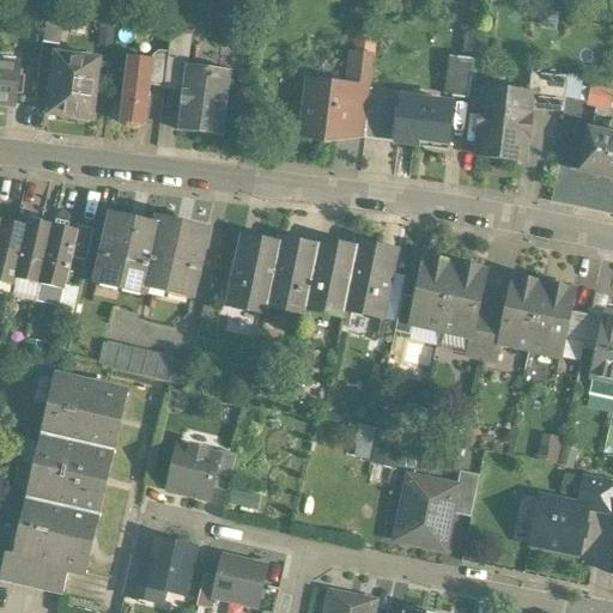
[(62,12),(46,8),(42,42),(59,44),(62,12)]
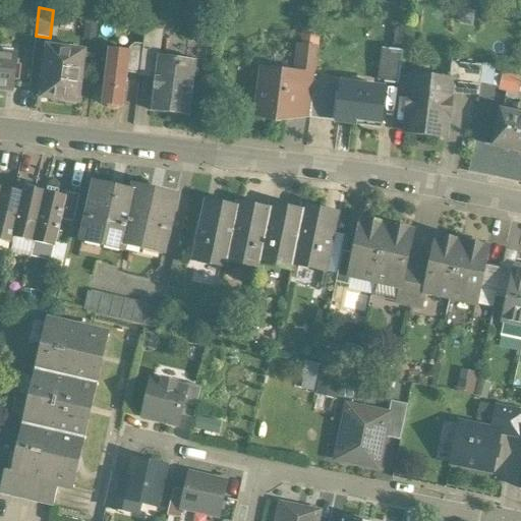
[(161,30),(145,27),(142,43),(138,73),(138,74),(155,76),(158,55),(161,30)]
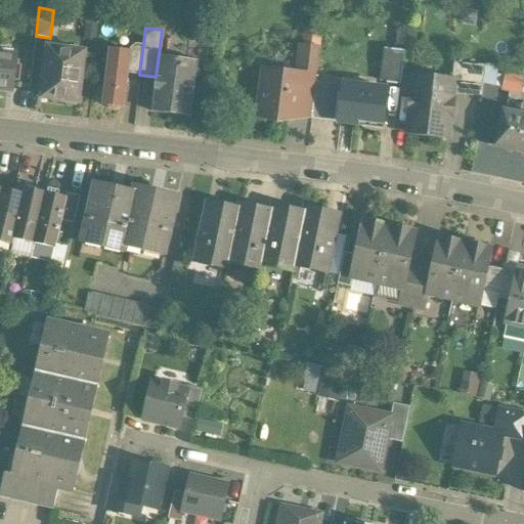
[(135,42),(129,47),(129,49),(130,50),(127,73),(139,74),(143,43),(135,42)]
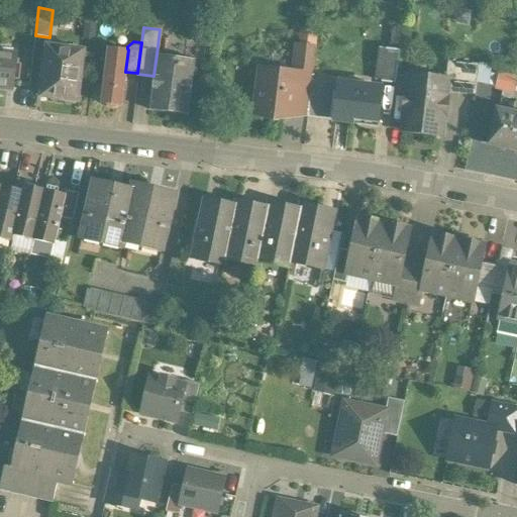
[(82,49),(46,45),(43,67),(41,67),(40,79),(42,79),(40,96),(72,99),(74,85),(78,86),(82,49)]
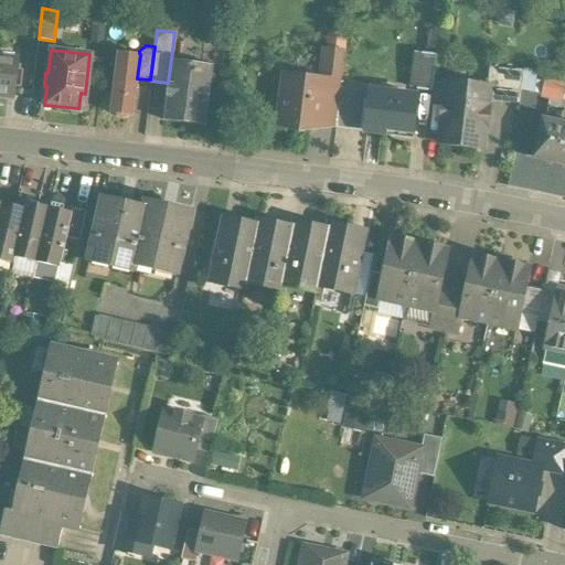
[(343,52),(324,50),(320,84),(322,84),(320,104),(328,104),(337,105),(339,86),(343,52)]
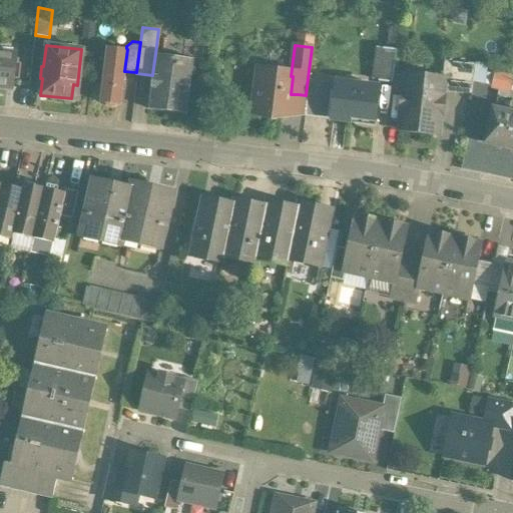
[(126,48),(106,46),(104,63),(102,65),(101,74),(103,76),(99,102),(103,103),(105,105),(113,106),(116,104),(120,105),(124,71),(127,49),(126,48)]
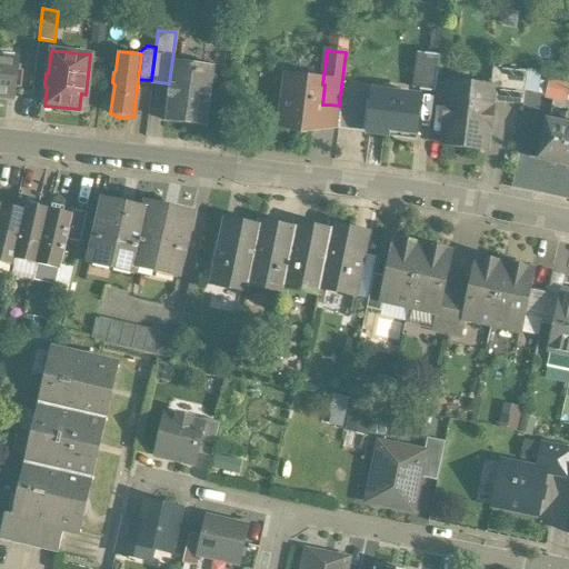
[(439,55),(423,52),(419,90),(435,92),(439,55)]
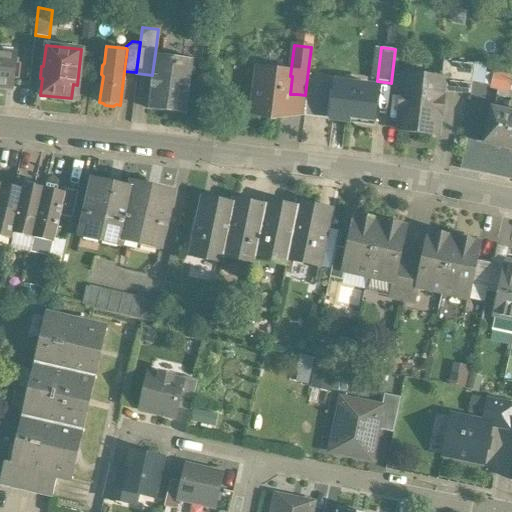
[(14,56),(0,54),(0,89),(9,90),(14,56)]
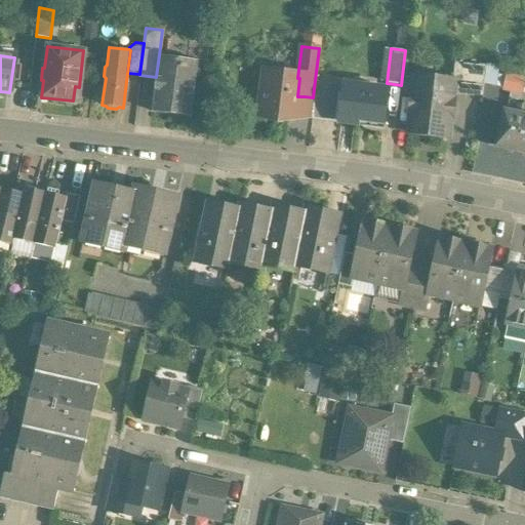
[(159,55),(156,77),(152,111),(175,114),(176,109),(189,110),(189,115),(190,115),(197,61),(195,61),(195,66),(182,64),(183,58),(159,55)]
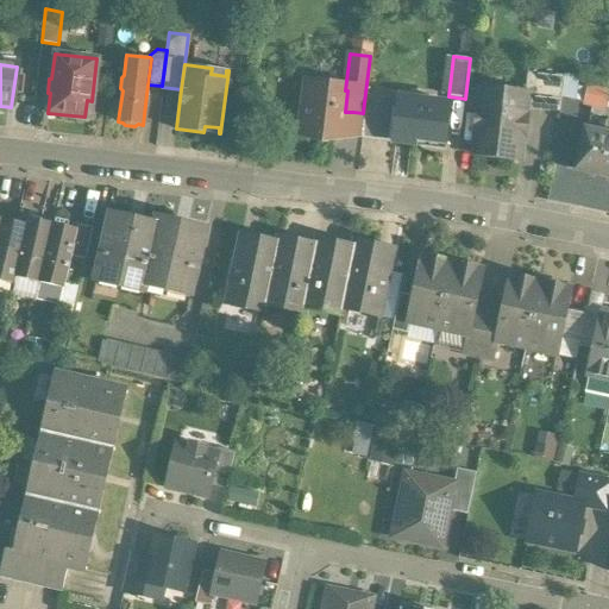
[(564,75),(528,71),(525,92),(527,92),(525,108),(559,112),(564,75)]
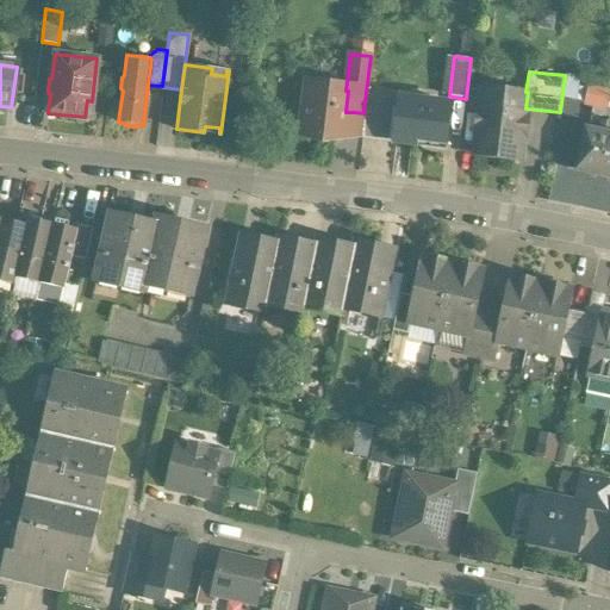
[(329,88),(319,82),(307,86),(302,135),(322,137),(325,143),(342,135),(346,112),(348,91),(346,91),(329,88)]
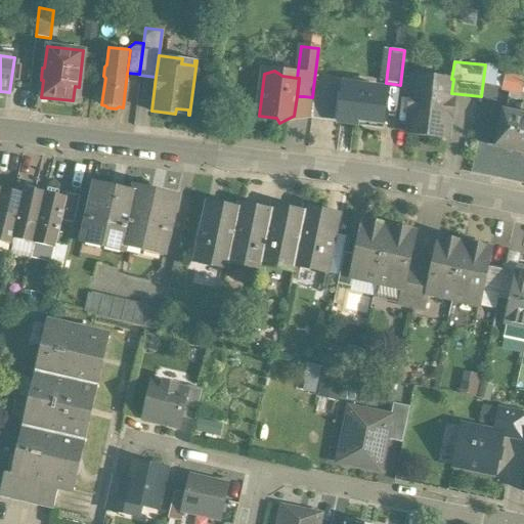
[(451,79),(415,75),(408,132),(446,137),(451,93),(453,79),(451,79)]
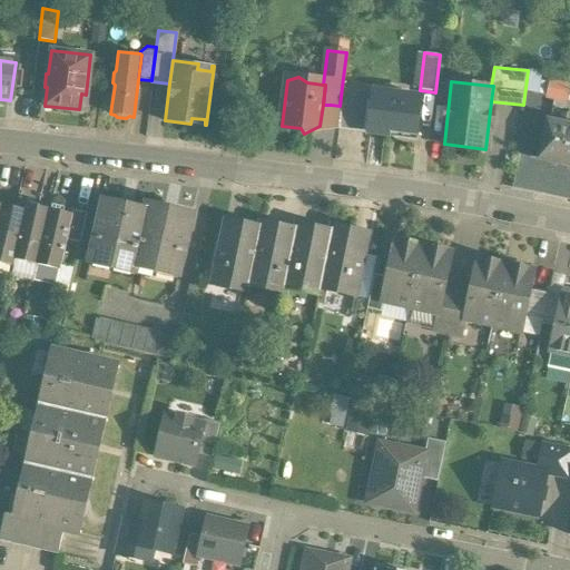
[(566,87),(540,81),(538,95),(562,99),(566,87)]
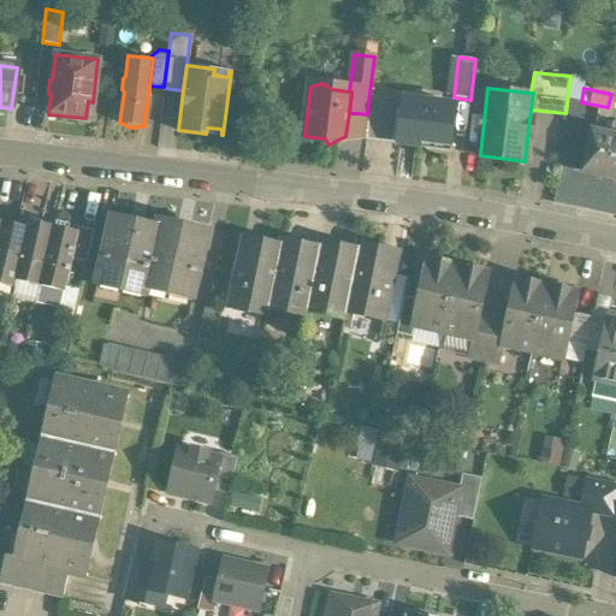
[(400,98),(369,94),(367,114),(365,136),(395,140),(396,140),(401,107),(398,107),(400,98)]
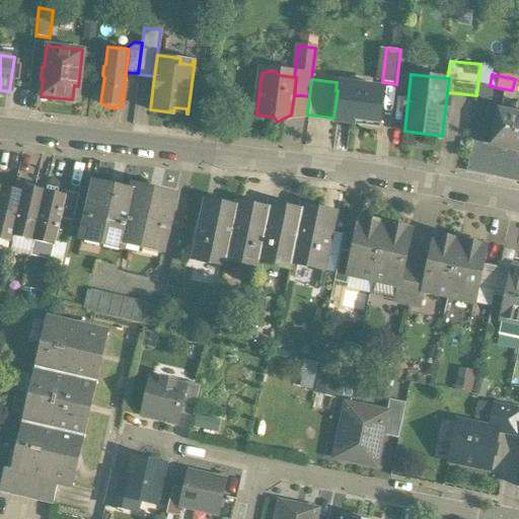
[(383,88),(337,82),(336,90),(338,90),(334,118),(332,118),(332,120),(353,123),(353,118),(379,121),(383,88)]
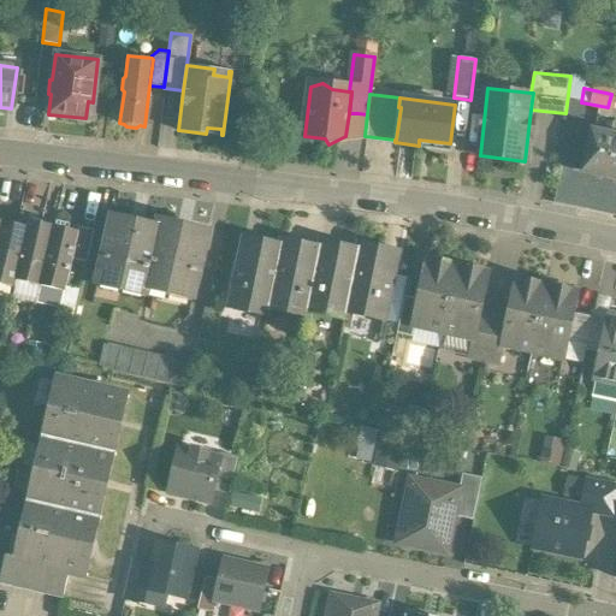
[(615,135),(591,130),(586,149),(579,148),(573,171),(615,179),(615,135)]
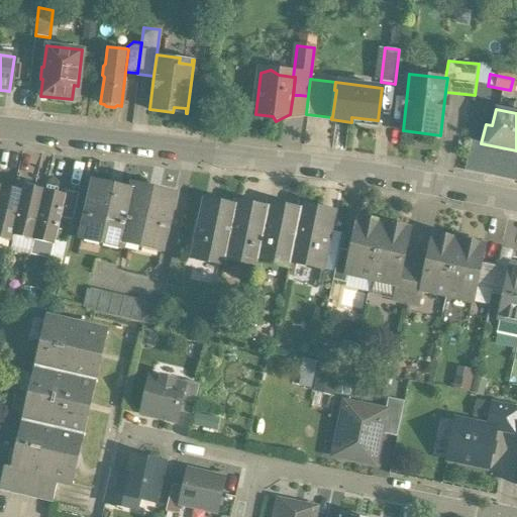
[(173,194),(134,186),(132,191),(94,183),(82,234),(121,243),(122,237),(161,245),(173,194)]
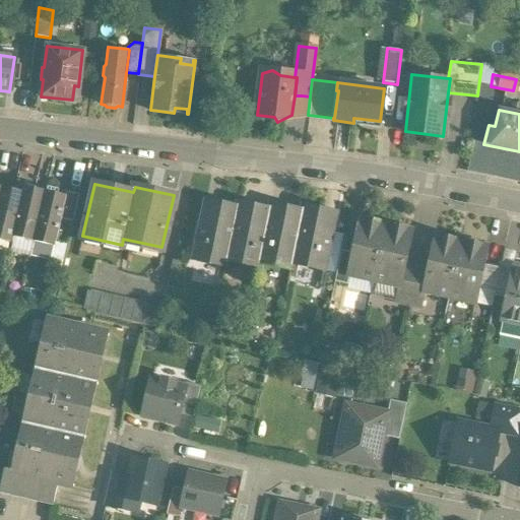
[(44,191),(22,187),(21,192),(11,235),(13,235),(33,240),(44,191)]
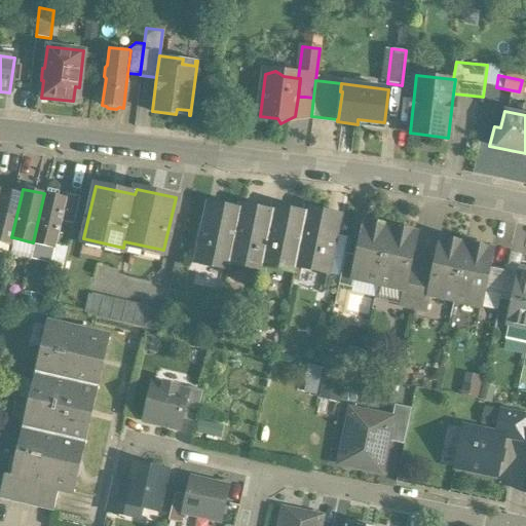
[(22,194),(2,190),(0,198),(0,240),(12,243),(13,237),(11,237),(22,194)]
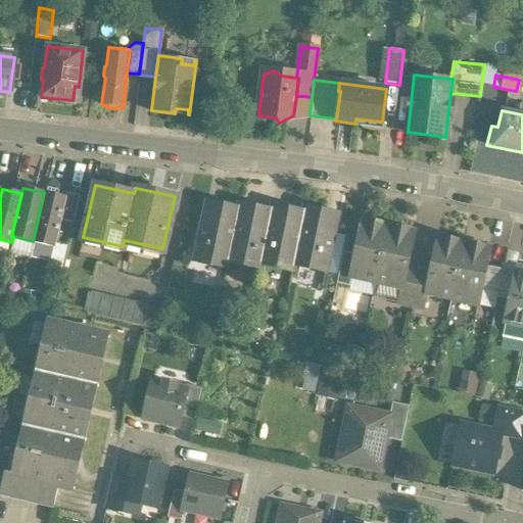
[(80,195),(65,191),(64,197),(66,198),(61,220),(74,223),(80,195)]
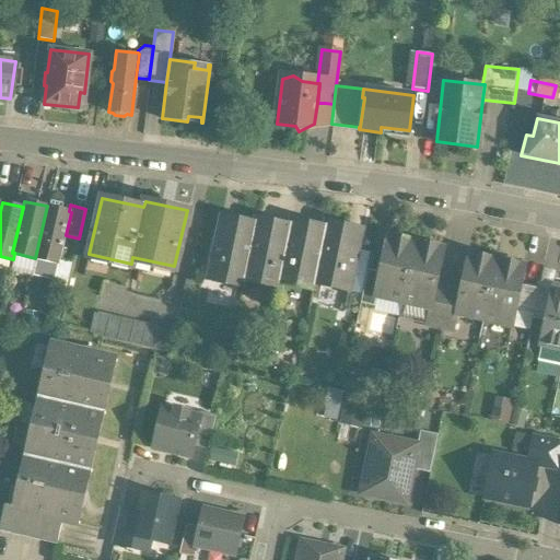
[(69,211),(47,206),(35,258),(59,264),(66,235),(71,212),(69,211)]
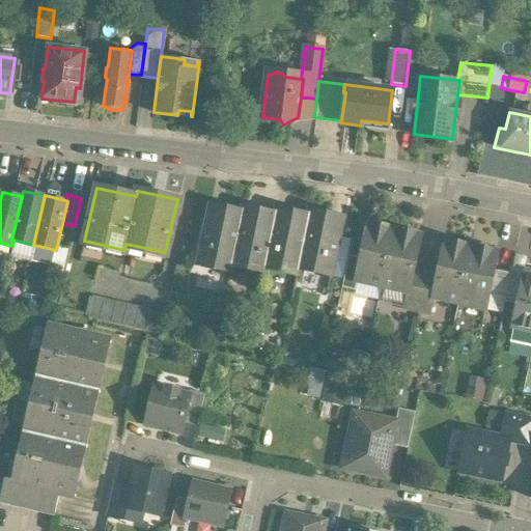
[(262,213),(243,208),(242,214),(231,262),(264,269),(266,263),(272,230),(259,227),(262,213)]
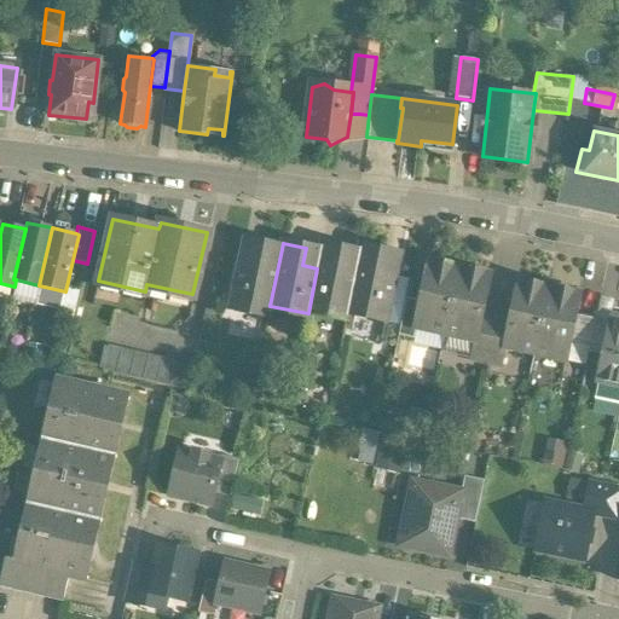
[(282,249),(256,244),(253,261),(239,259),(231,304),(268,311),(270,306),(282,249)]
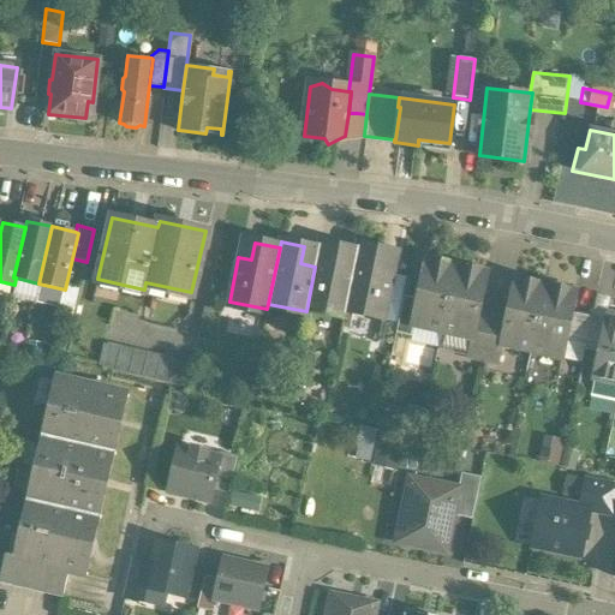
[(333,245),(329,263),(316,261),(315,267),(308,305),(345,314),(346,308),(357,251),(333,245)]
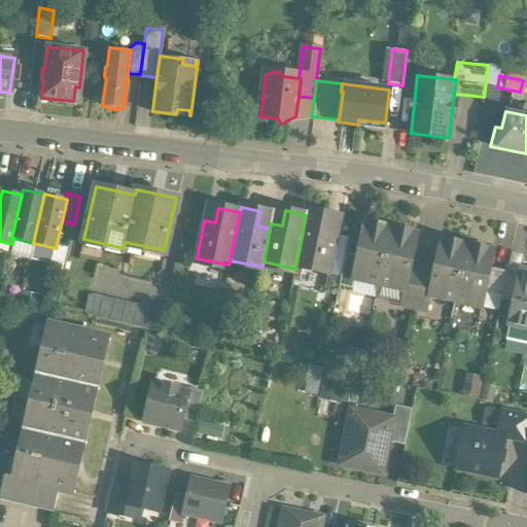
[(327,214),(308,210),(306,215),(296,264),(328,270),(337,232),(324,229),(327,214)]
